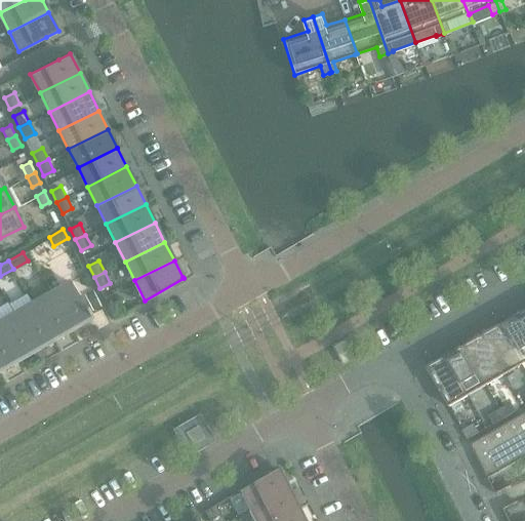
[(85,308),(69,279),(50,289),(72,327),(78,324),(78,325),(91,318),(89,315),(90,315),(86,308),(85,308)]
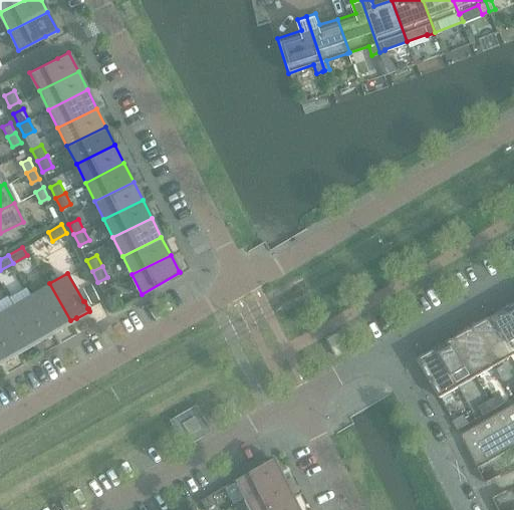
[(98,298),(90,282),(82,286),(90,302),(98,298)]
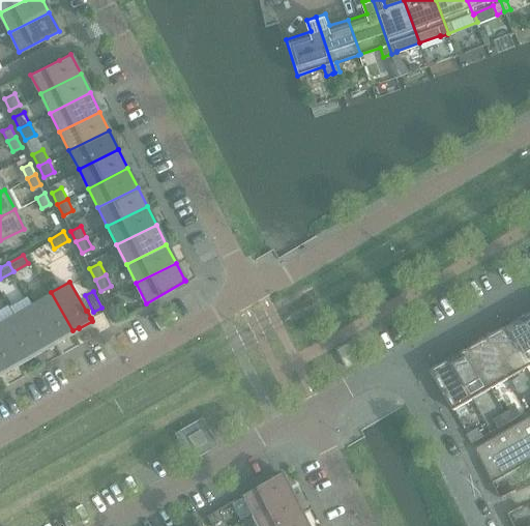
[(74,331),(72,330),(51,292),(33,302),(54,341),(60,338),(60,339),(74,331)]
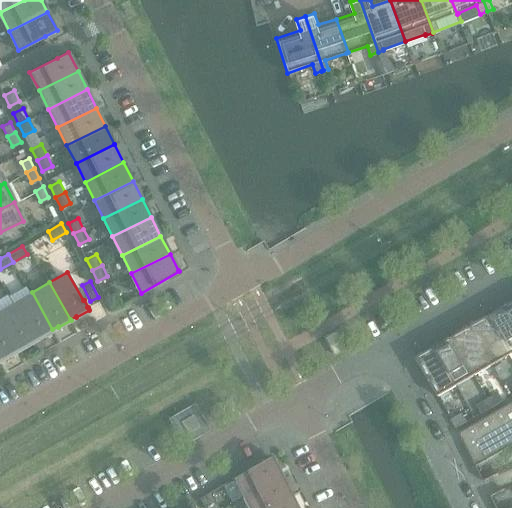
[(121,304),(115,291),(105,296),(112,310),(121,304)]
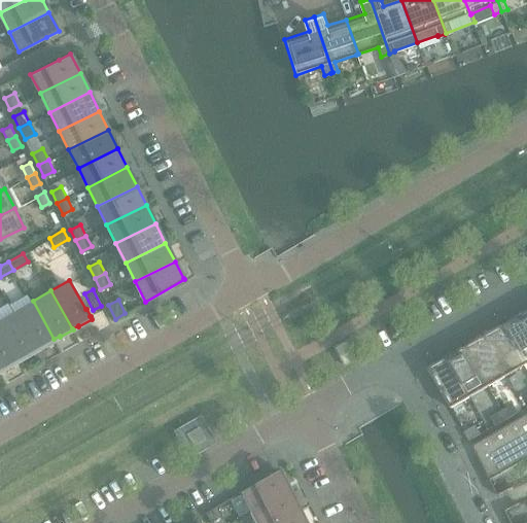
[(55,340),(54,339),(33,301),(14,312),(36,350),(41,346),(42,347),(55,340)]
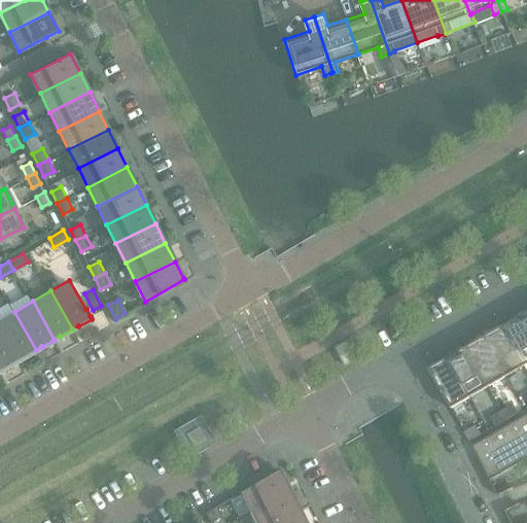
[(36,350),(14,312),(0,319),(0,328),(18,360),(24,357),(36,350)]
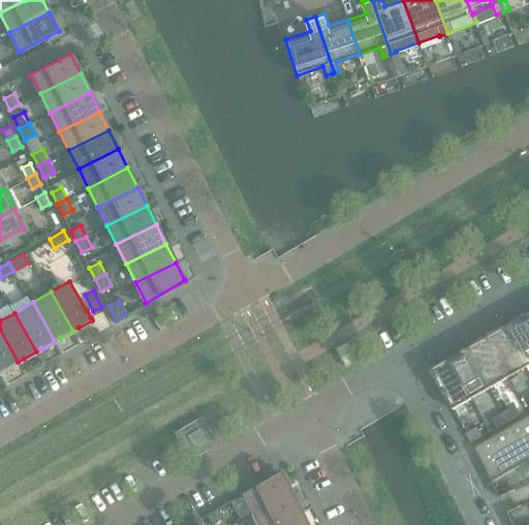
[(528,363),(528,328),(522,315),(503,326),(526,365),(528,363)]
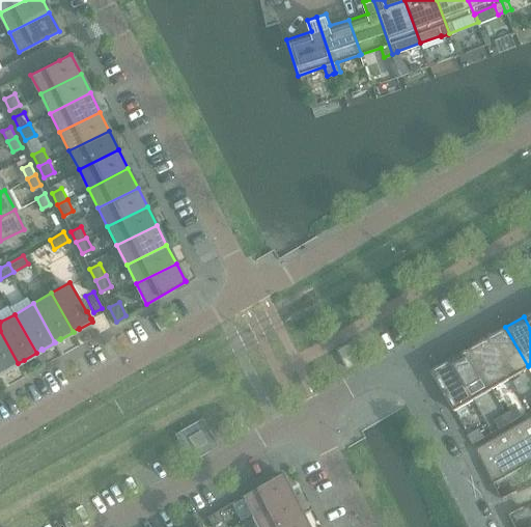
[(528,366),(505,327),(486,337),(509,377),(528,366)]
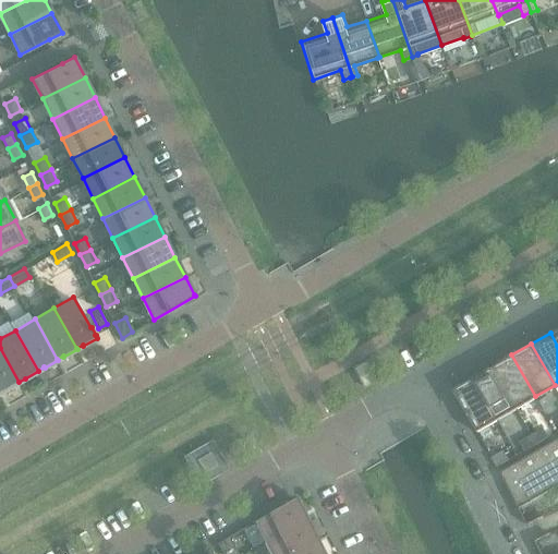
[(19,382),(0,348),(0,392),(5,389),(20,382),(19,382)]
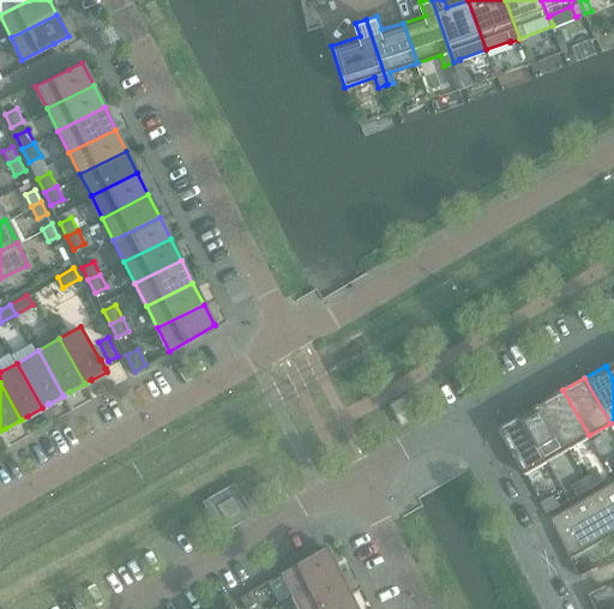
[(589,435),(563,390),(542,403),(567,448),(567,447),(589,435)]
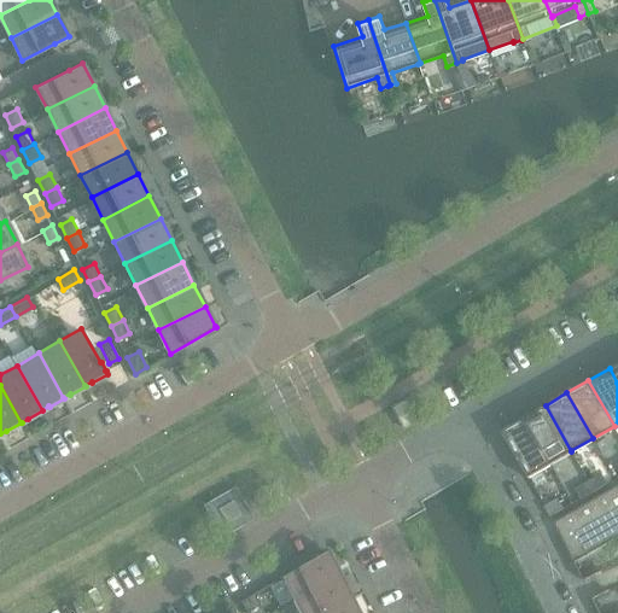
[(406,398),(394,404),(404,425),(418,418),(406,398)]
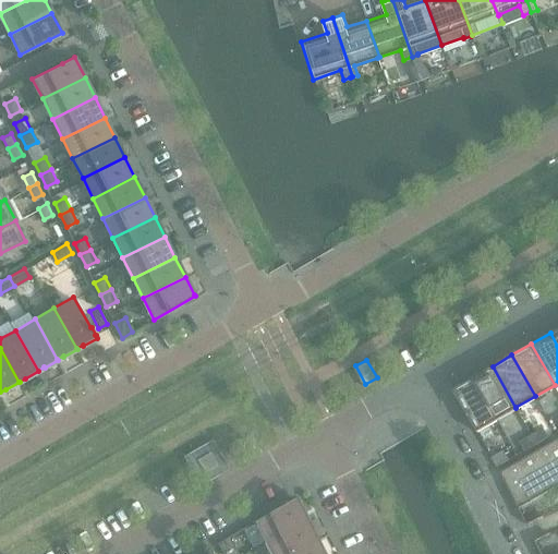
[(516,408),(493,366),(472,377),(496,419),(497,418),(516,408)]
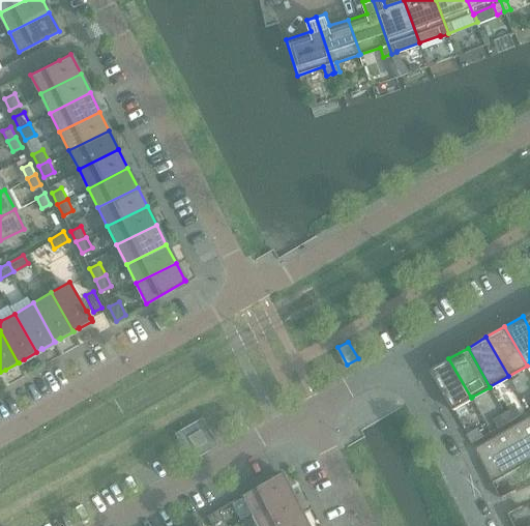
[(471,398),(448,358),(430,369),(452,408),(471,398)]
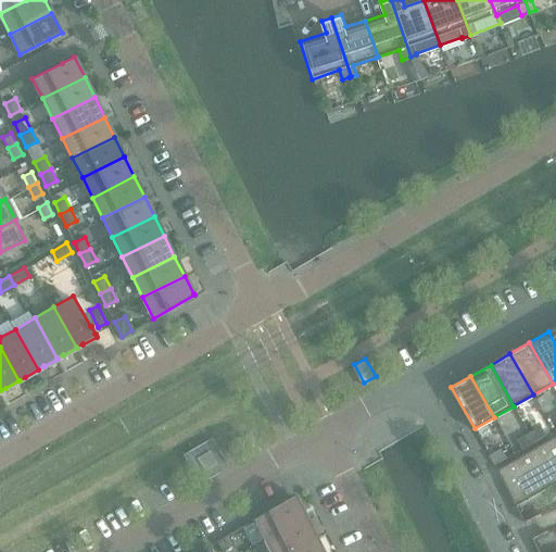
[(546,434),(541,424),(529,431),(534,440),(546,434)]
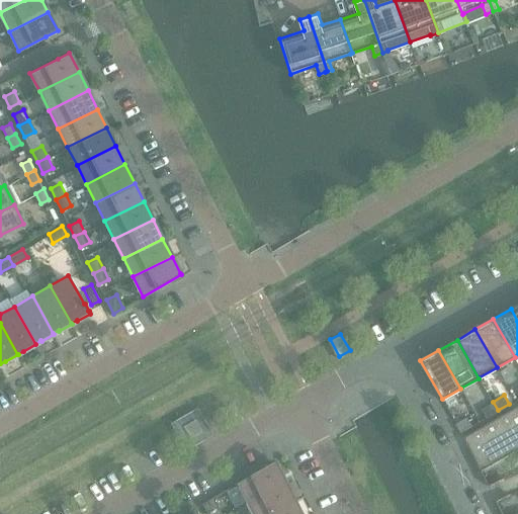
[(498,410),(493,402),(482,408),(487,416),(498,410)]
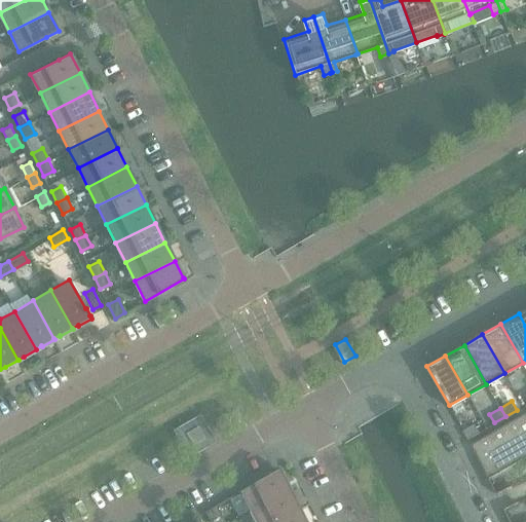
[(525,411),(473,442),(472,443),(472,444),(488,477),(525,455),(525,457),(525,411)]
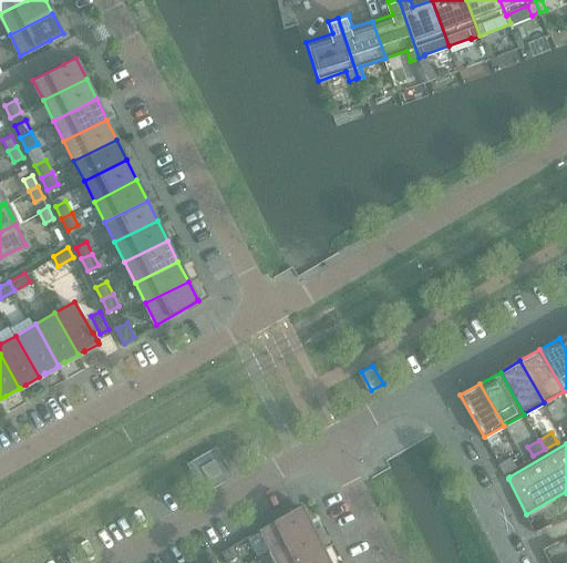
[(232,474),(215,446),(187,462),(203,490),(232,474)]
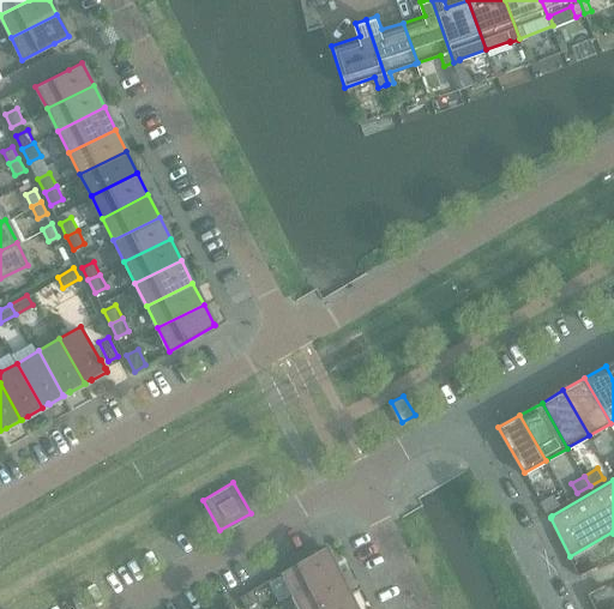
[(559,502),(553,493),(540,500),(546,511),(559,502)]
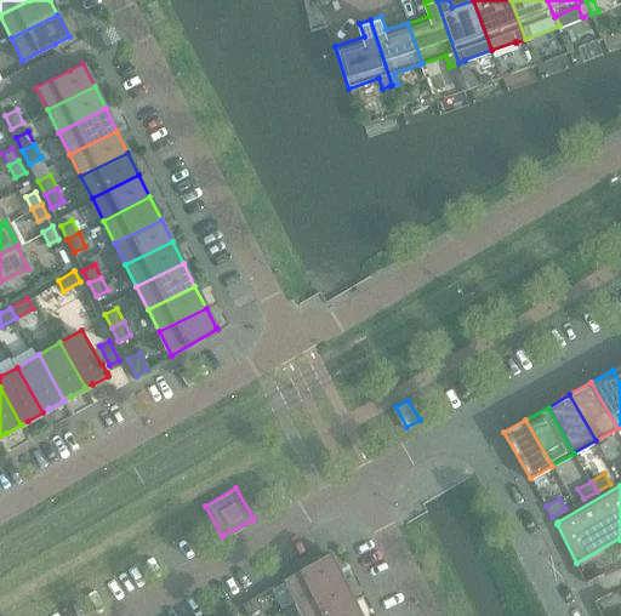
[(341,577),(330,555),(331,555),(329,552),(283,577),(295,600),(341,577)]
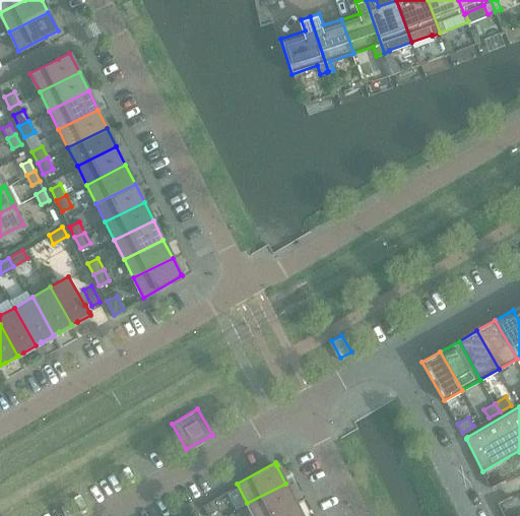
[(253,515),(266,515),(295,502),(285,484),(247,503),(253,515)]
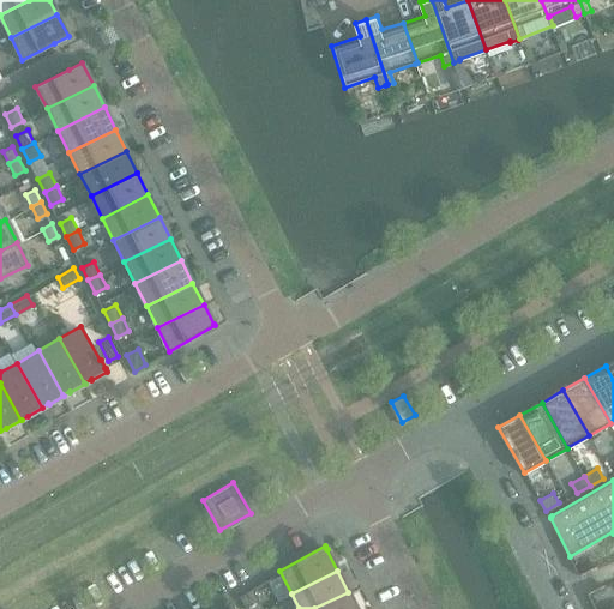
[(258,598),(252,588),(239,595),(245,606),(258,598)]
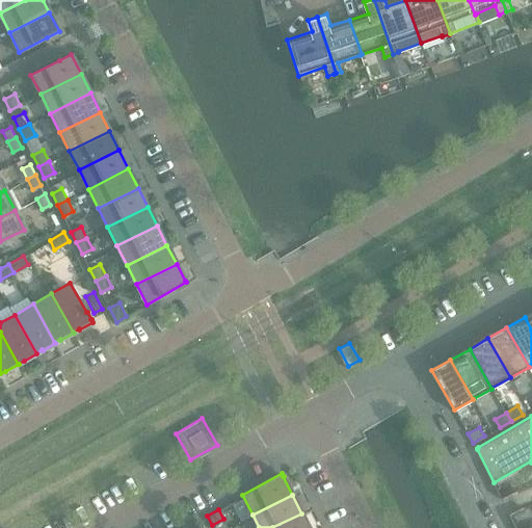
[(309,527),(301,513),(272,527),(309,527)]
